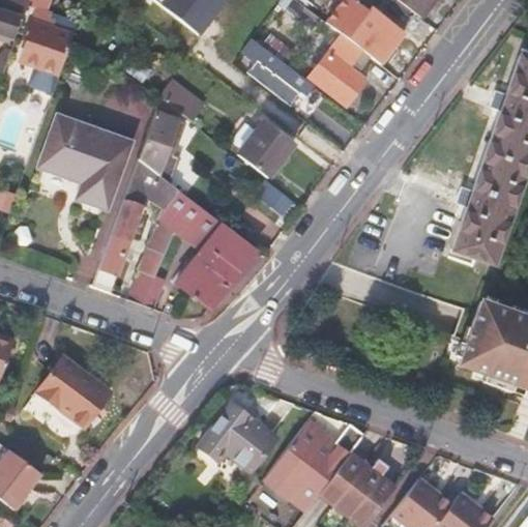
[(56,9),(53,7),(55,0),(30,0),(29,4),(37,8),(25,40),(28,41),(23,58),(35,63),(57,70),(60,72),(75,32),(75,31),(58,25),(60,20),(54,17),(56,9)]
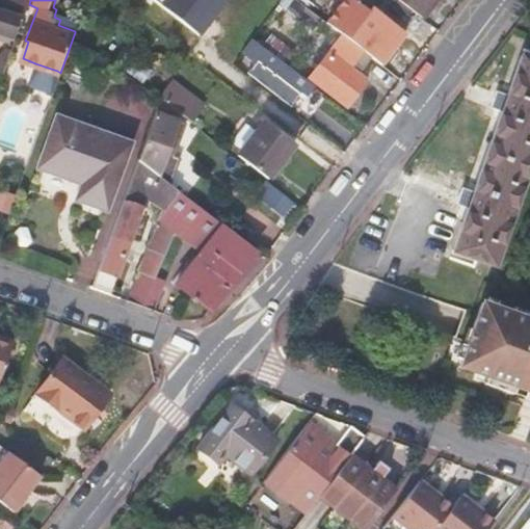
[(280,0),(279,2),(288,9),(294,0),(280,0)]
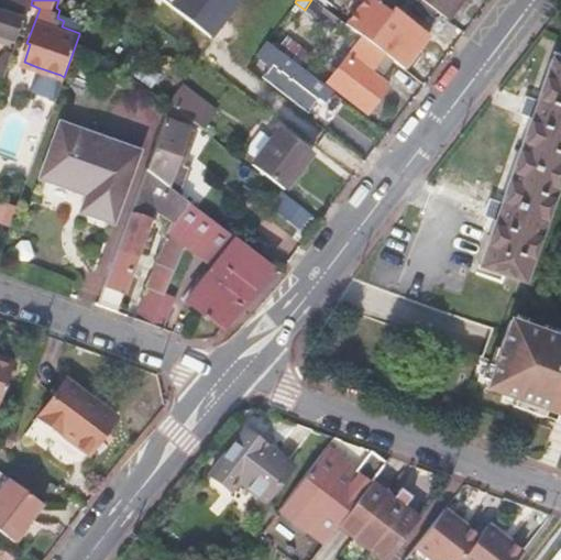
[(340,19),(314,0),(311,0),(305,10),(332,30),(340,19)]
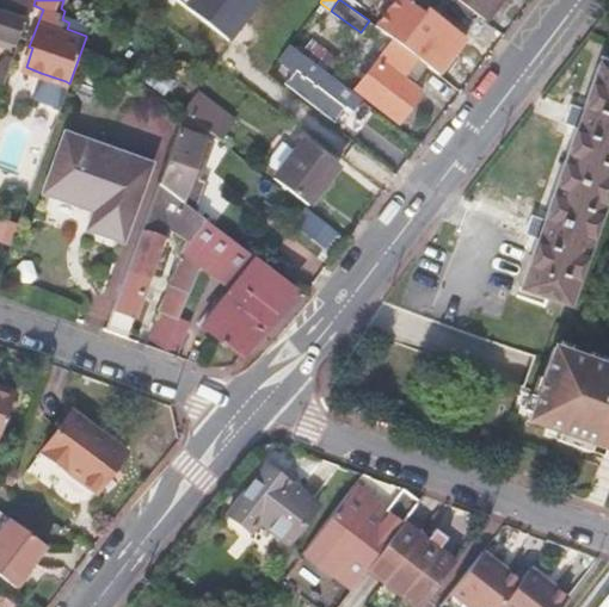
[(340,0),(369,20),(373,24),(382,31),(393,19),(368,0),(340,0)]
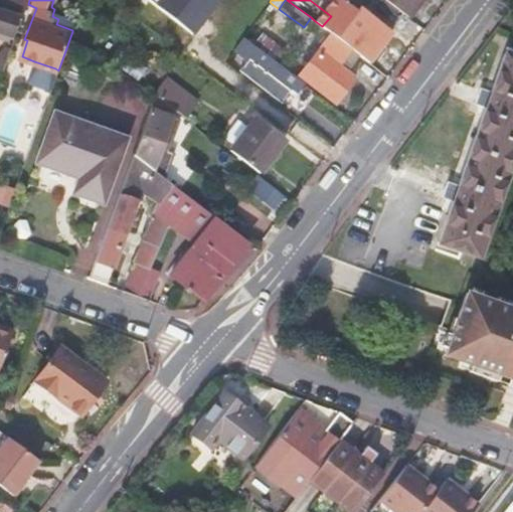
[(394,16),(400,9),(387,0),(382,0),(379,4),(394,16)]
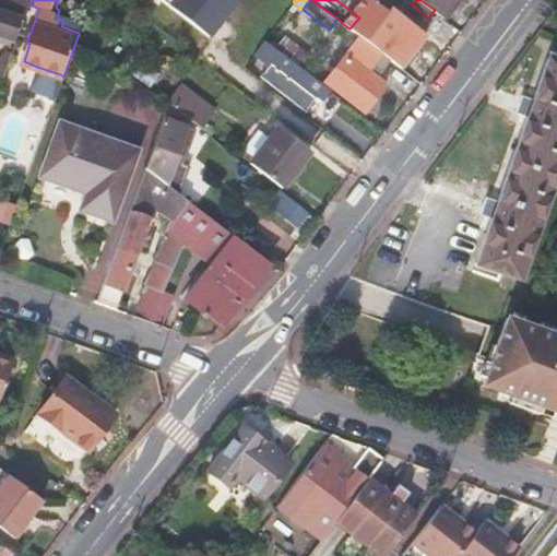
[(435,10),(443,18),(457,0),(421,0),(435,10)]
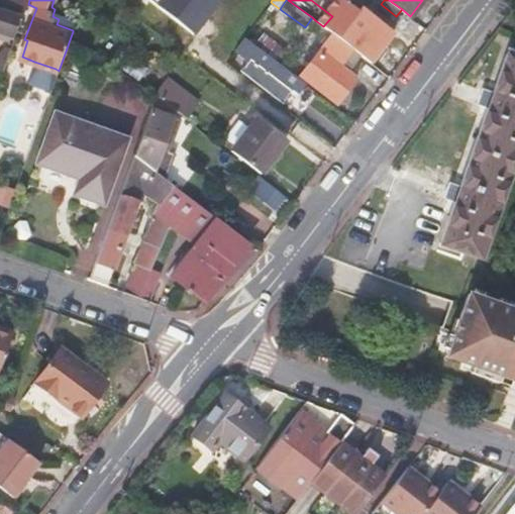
[(352,48),(359,54),(371,62),(395,30),(381,20),(384,16),(373,7),(370,11),(367,8),(363,12),(358,9),(338,37),(352,48)]
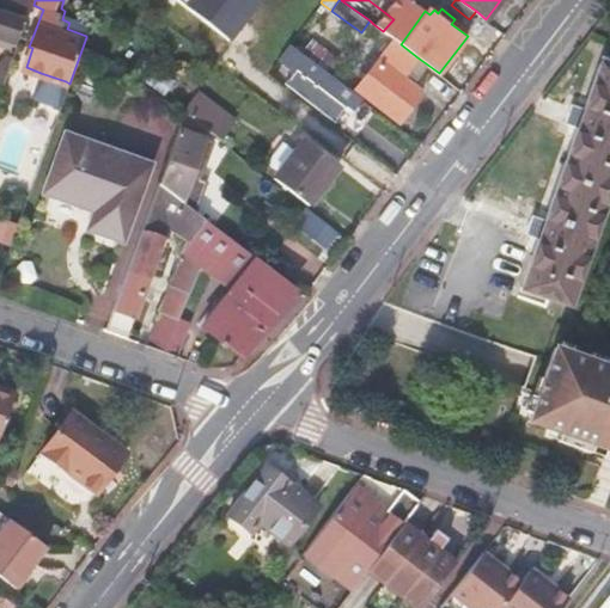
[(0,34),(14,40),(22,19),(0,11),(0,34)]
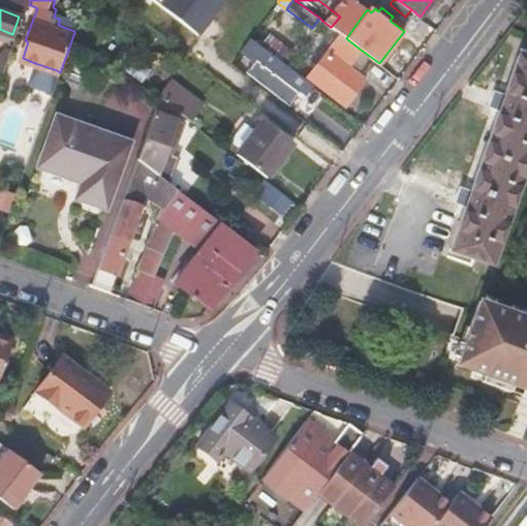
[(295,52),(255,21),(246,33),(251,36),(285,62),(295,52)]
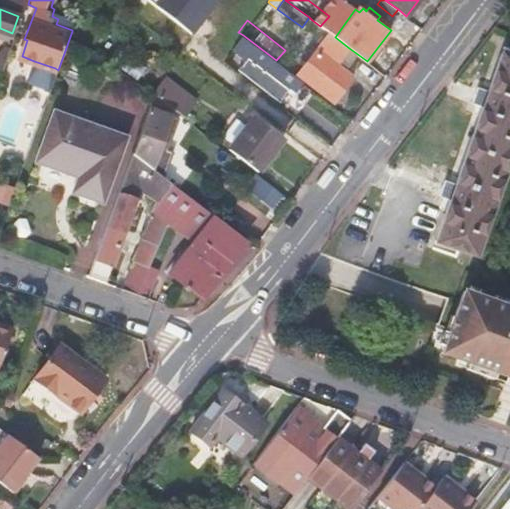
[(349,48),(335,37),(328,32),(296,75),(333,103),(354,76),(345,68),(338,63),(349,48)]
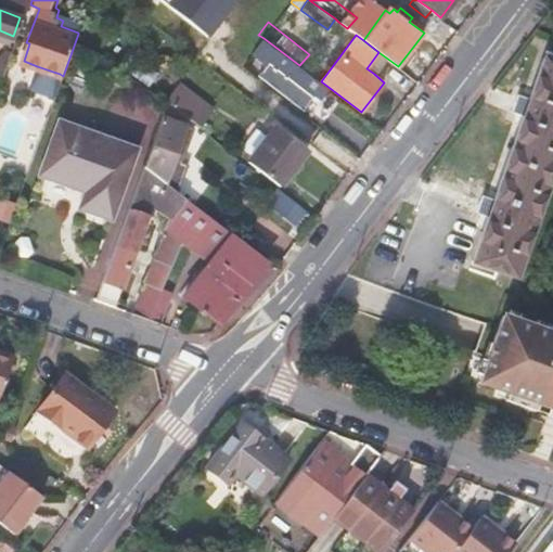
[(305,69),(299,65),(264,38),(252,53),(292,85),(305,69)]
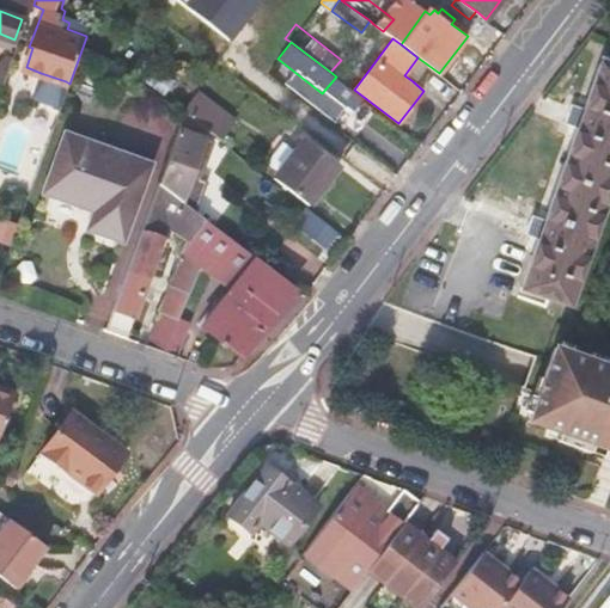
[(413,81),(426,63),(418,57),(404,75),(413,81)]
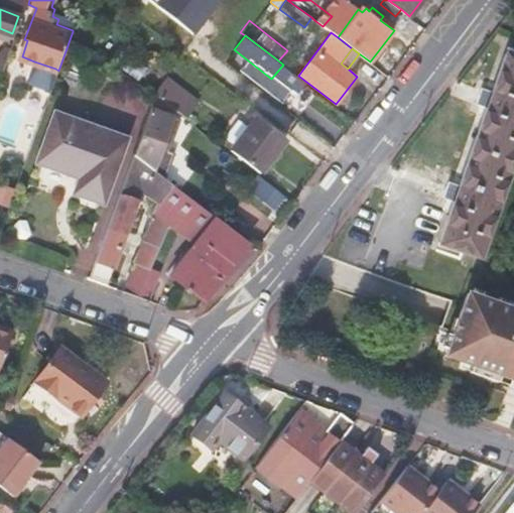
[(439,242),(481,257),(513,164),(513,55),(506,53),(439,242)]
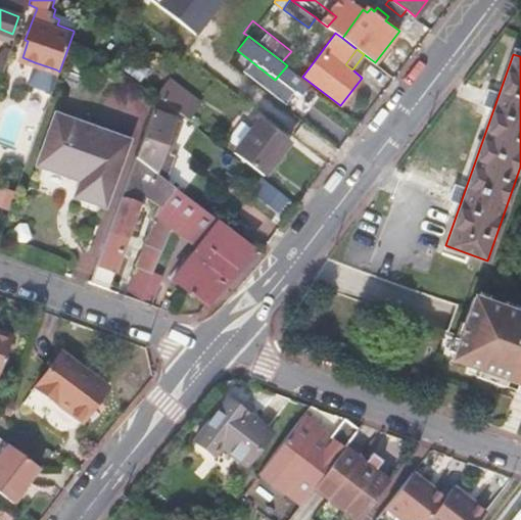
[(46,89),(52,86),(56,69),(35,62),(30,78),(33,84),(46,89)]
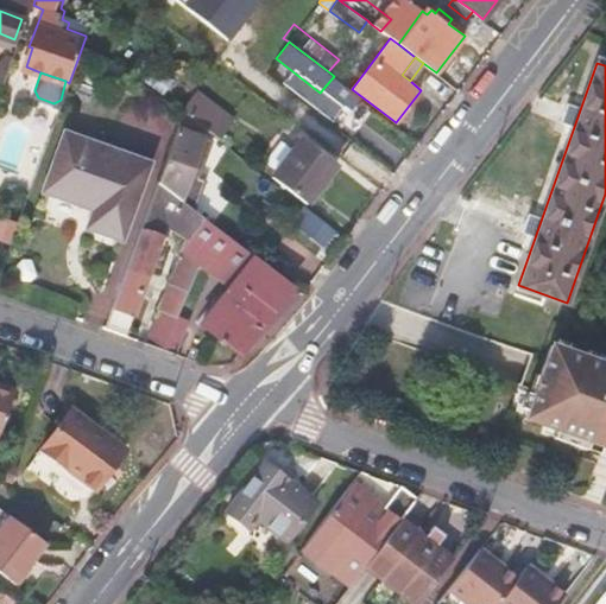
[(195,91),(187,114),(229,129),(238,107),(195,91)]
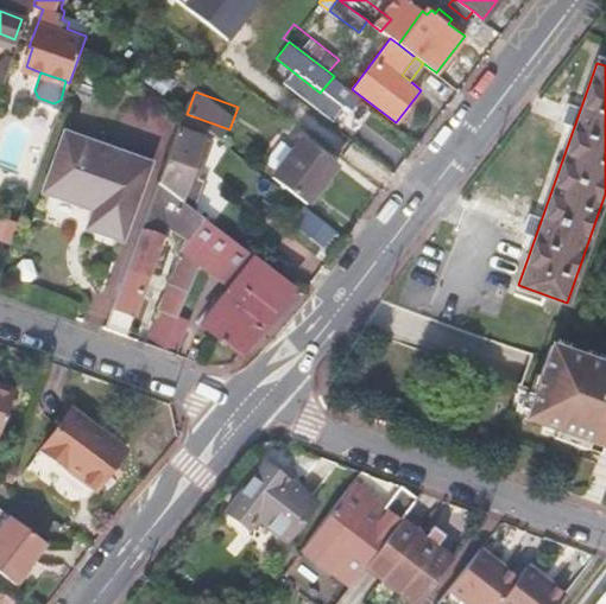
[(199,175),(191,171),(207,131),(188,115),(182,129),(180,128),(159,182),(189,205),(199,175)]
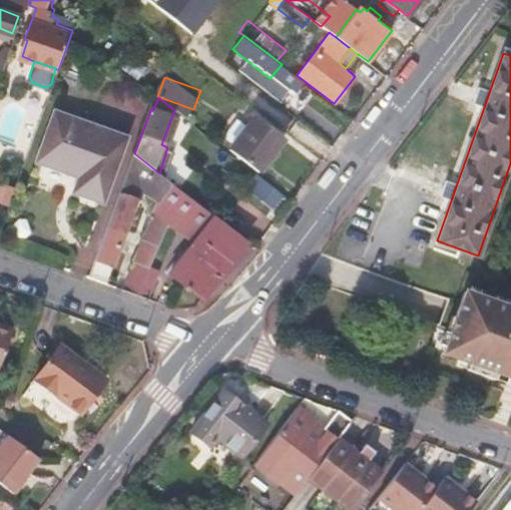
[(75,192),(103,202),(127,136),(56,111),(39,160),(70,172),(72,168),(82,171),(75,192)]
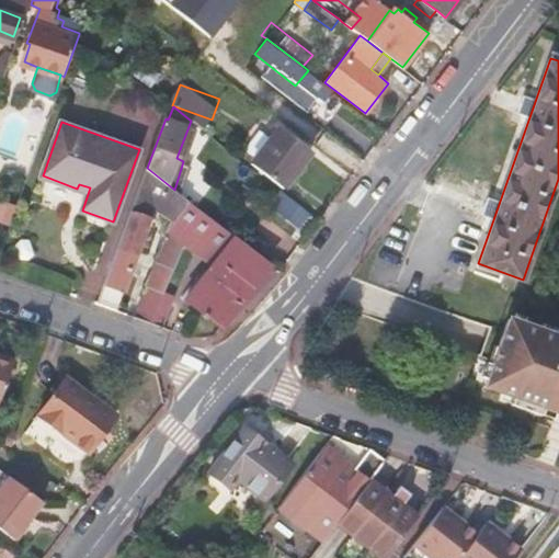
[(283,185),(309,150),(280,126),(255,157),(250,152),(247,156),(283,185)]
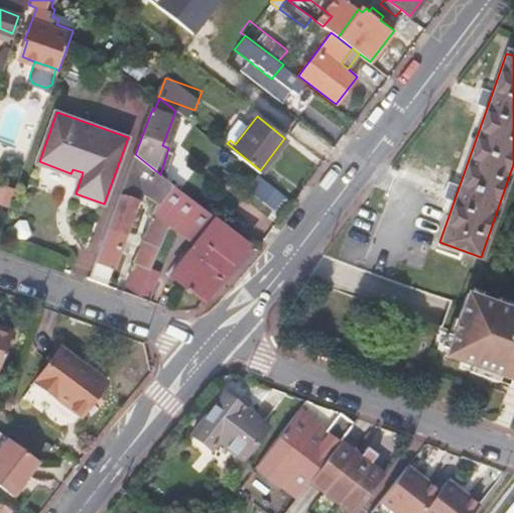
[(160,174),(135,154),(90,279),(107,285),(144,185),(159,195),(150,208),(197,243),(171,274),(203,299),(249,241),(160,174)]
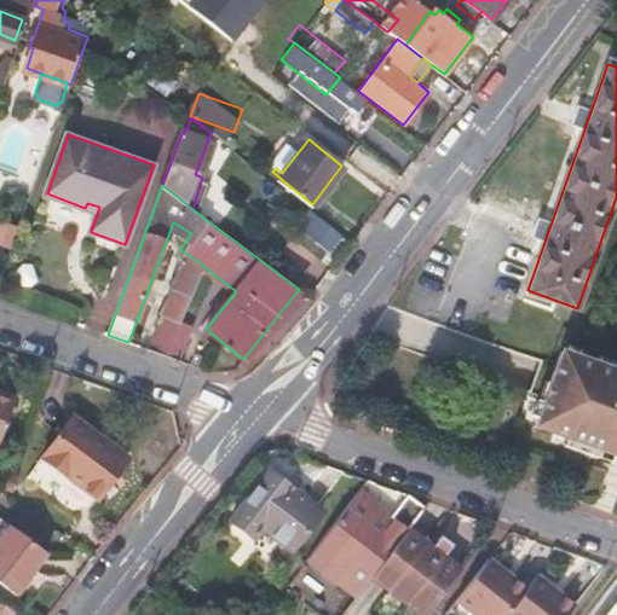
[(189,335),(159,323),(149,349),(179,360),(189,335)]
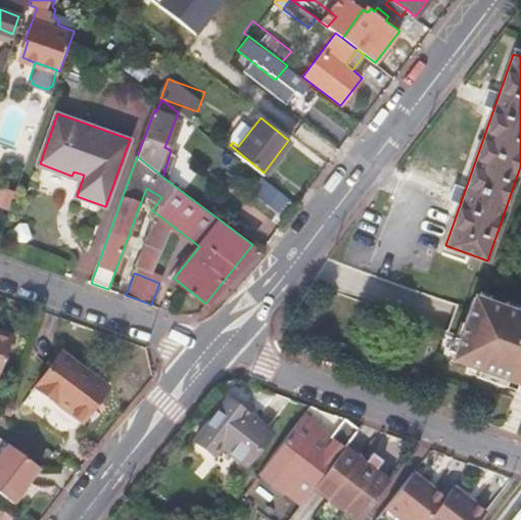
[(507,381),(509,382),(520,346),(520,316),(476,302),(455,362),(478,371),(477,378),(504,387),(507,381)]
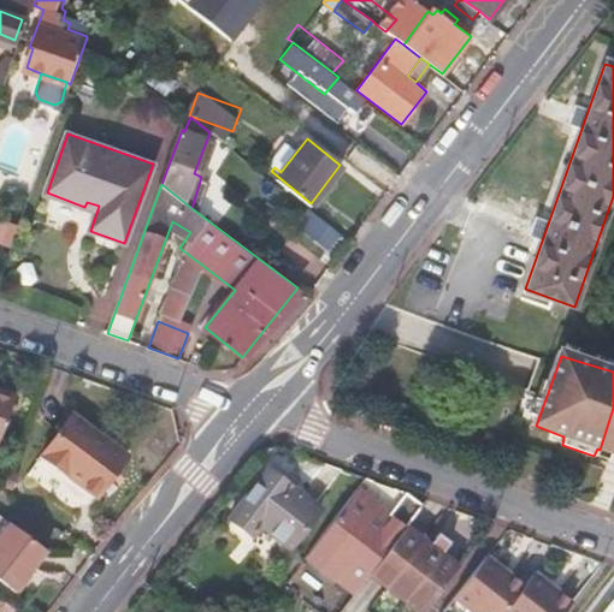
[(0,428),(11,398),(0,393),(0,428)]
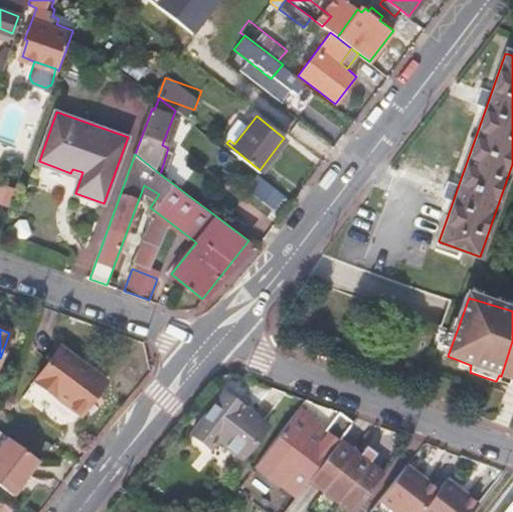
[(512,341),(501,376),(512,379),(512,341)]
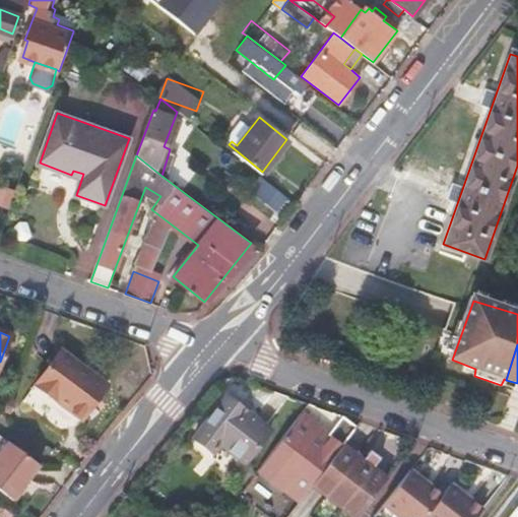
[(36,386),(83,421),(109,384),(62,350),(36,386)]
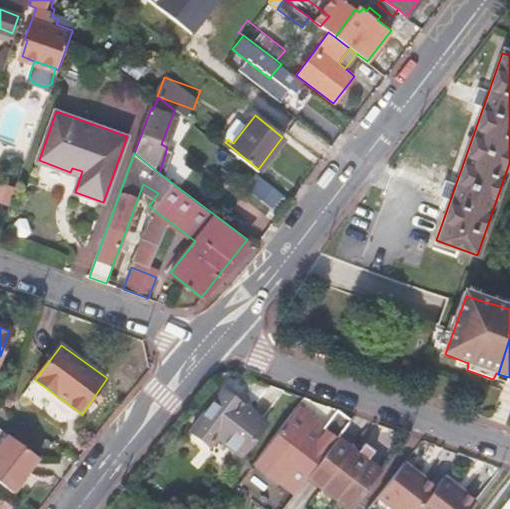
[(221,436),(243,454),(268,421),(224,388),(192,430),(214,446),(221,436)]
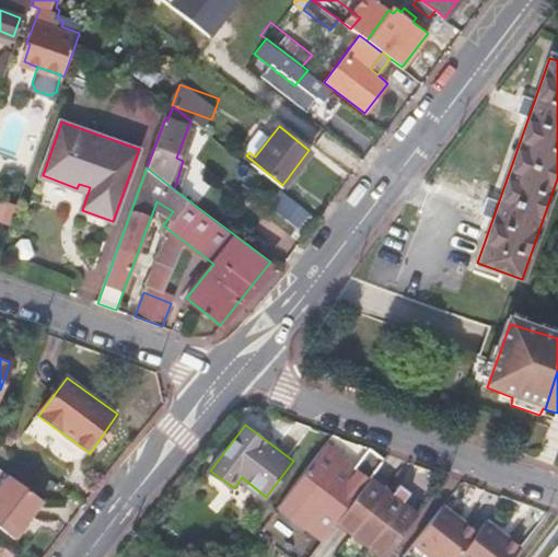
[(369,448),(351,470),(323,447),(277,508),(321,543),(337,522),(370,479),(384,460),(369,448)]
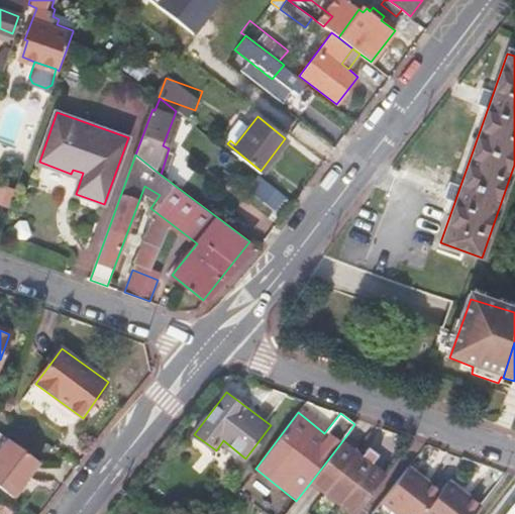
[(41,463),(12,437),(0,452),(0,487),(14,499),(41,463)]
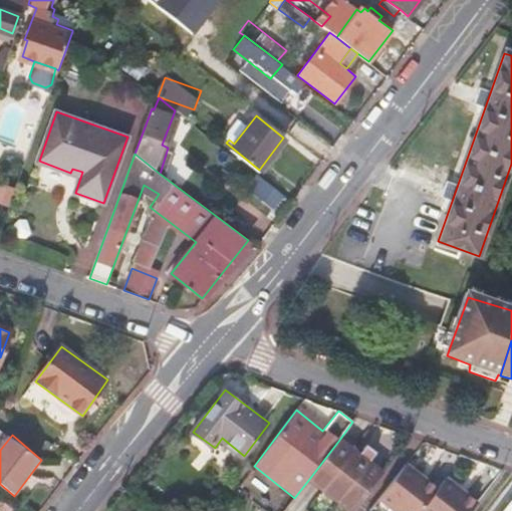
[(367,445),(359,455),(339,440),(309,479),(350,510),(354,510),(384,473),(369,463),(376,454),(367,445)]
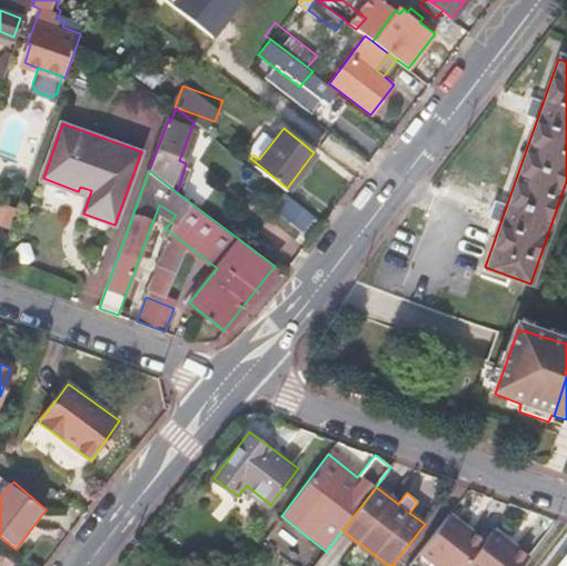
[(475,565),(521,565),(530,556),(494,529),(486,540),(450,515),(423,550),(444,565),(464,565),(468,560),(475,565)]
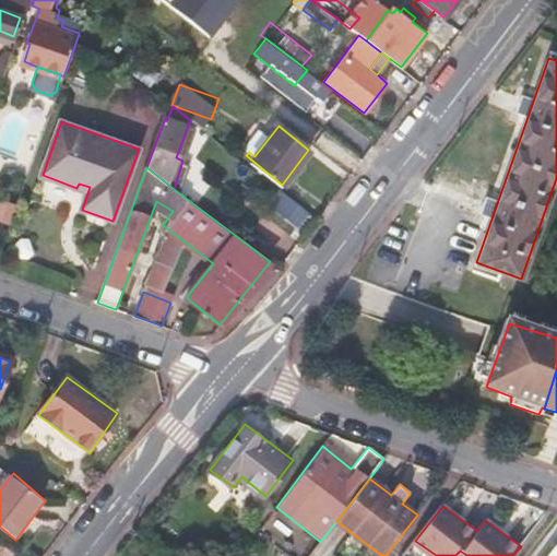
[(15,540),(0,527),(0,555),(10,555),(21,543),(15,540)]
